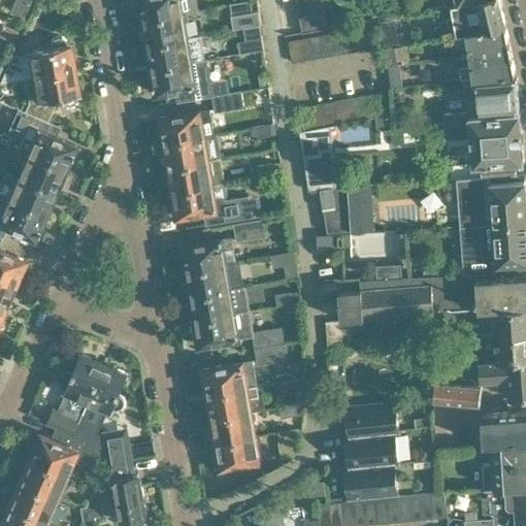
[(137,0),(139,7),(137,10),(139,18),(141,20),(141,21),(182,14),(178,0),(137,0)]
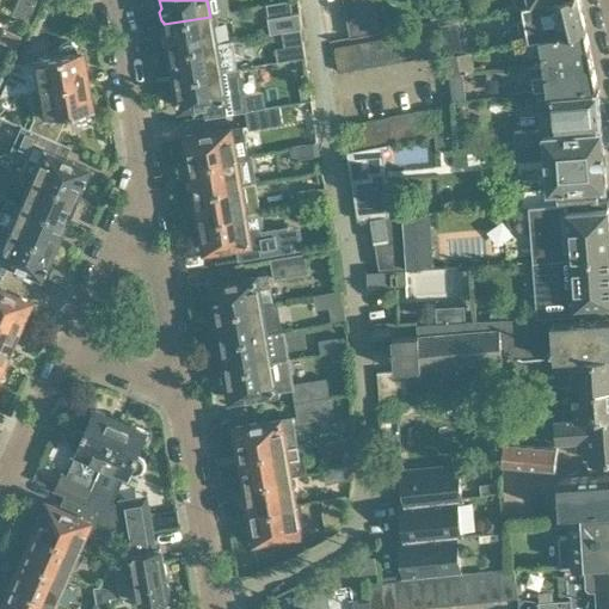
[(565,0),(511,0),(514,8),(521,7),(521,11),(565,0)]
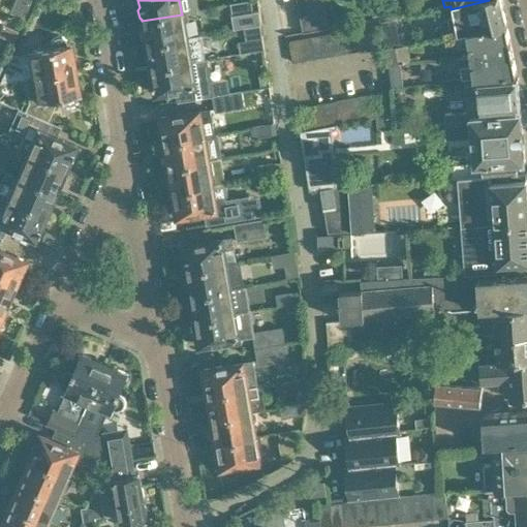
[(505,29),(498,0),(489,0),(451,9),(456,36),(456,38),(505,29)]
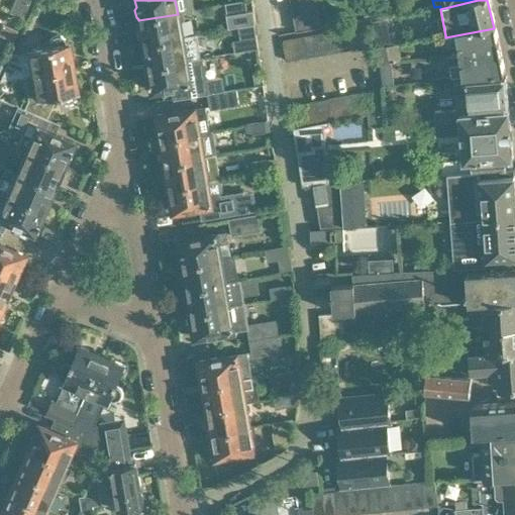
[(243,13),(242,3),(242,2),(224,5),(226,16),(243,13)]
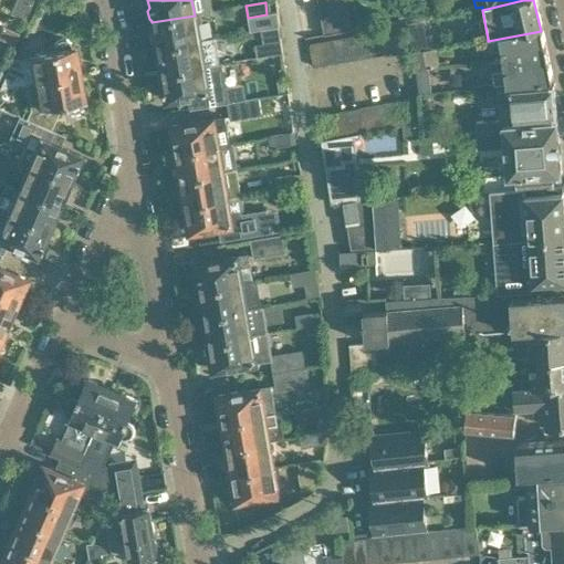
[(348,17),(345,2),(316,8),(319,22),(348,17)]
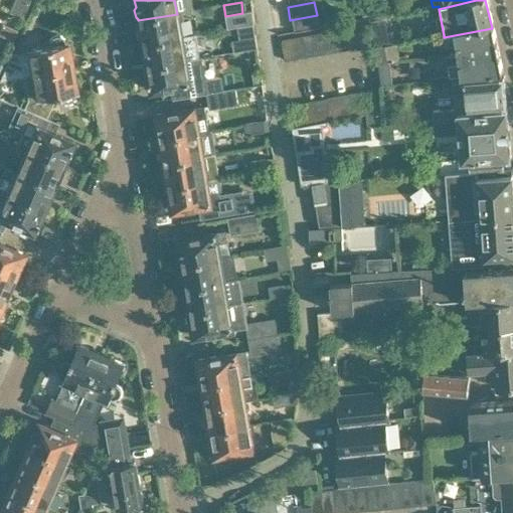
[(181,38),(177,14),(138,20),(140,31),(138,33),(139,41),(142,43),(142,44),(181,38)]
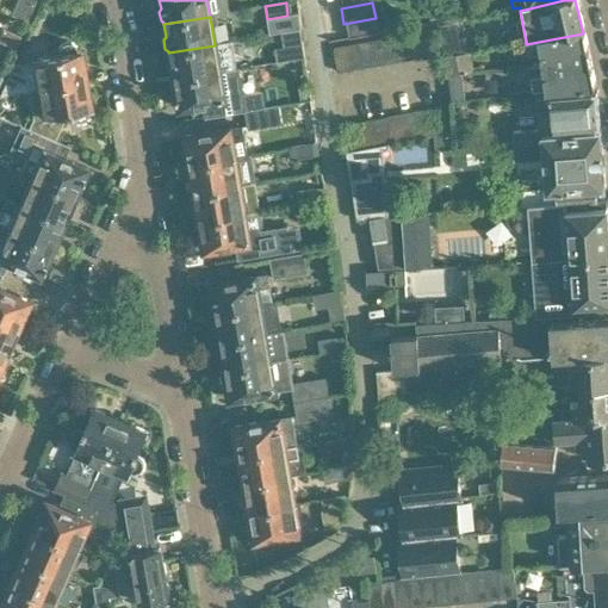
[(378,35),(376,18),(343,24),(347,39),(347,41),(378,35)]
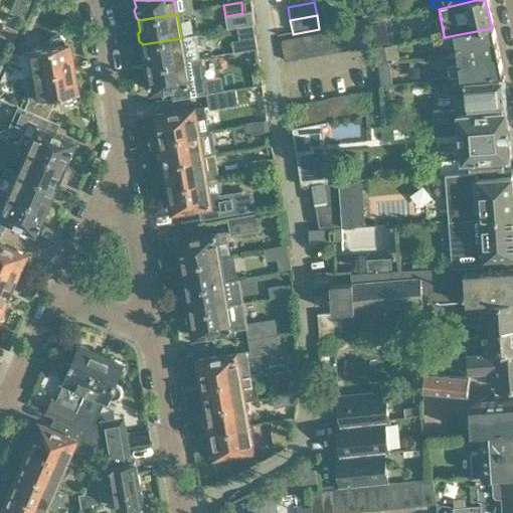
[(378,24),(368,26),(373,49),(383,47),(378,24)]
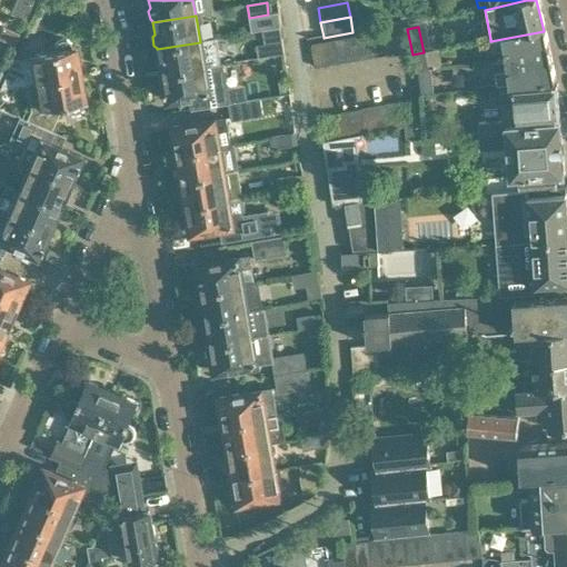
[(282,56),(278,28),(270,29),(261,30),(264,46),(266,58),(274,58),(282,56)]
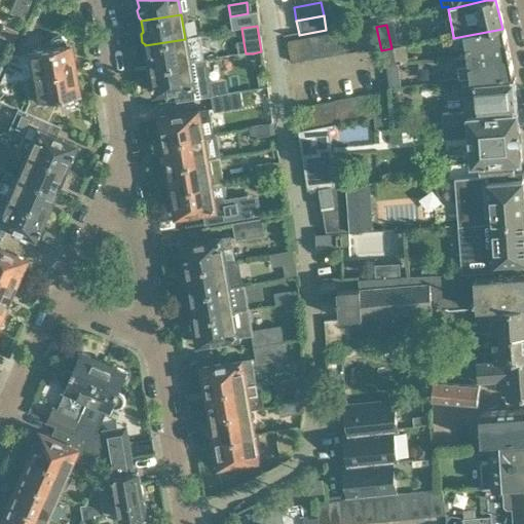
[(373,28),(362,29),(366,50),(376,48),(373,28)]
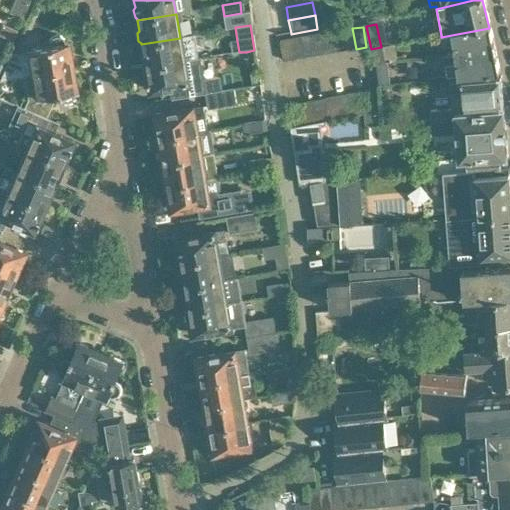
[(356,49),(352,28),(342,30),(345,51),(356,49)]
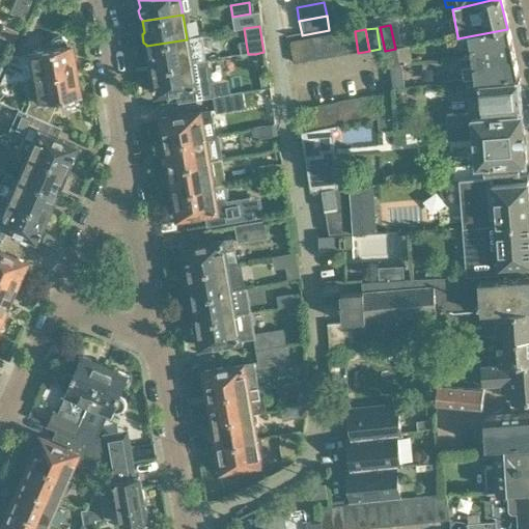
[(512,52),(507,29),(457,38),(457,36),(454,36),(456,48),(452,49),(454,61),(512,52)]
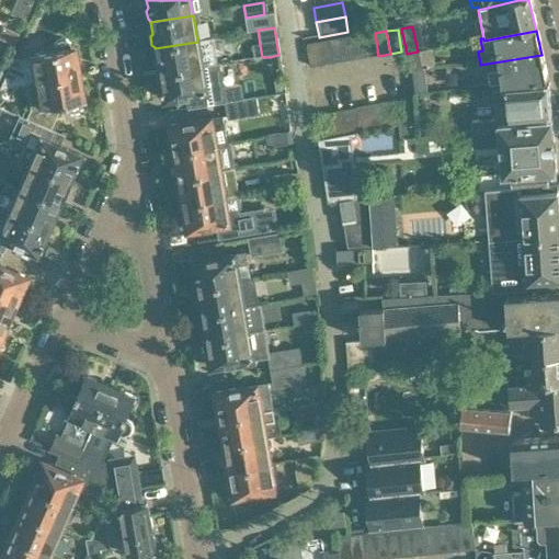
[(9,32),(4,42),(12,45),(15,35),(9,32)]
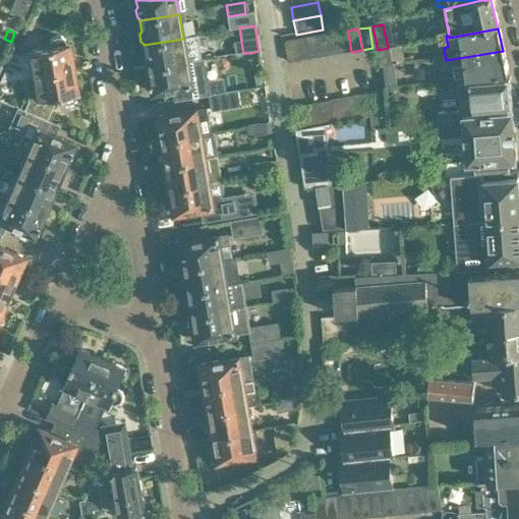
[(351,52),(348,31),(336,33),(340,54),(351,52)]
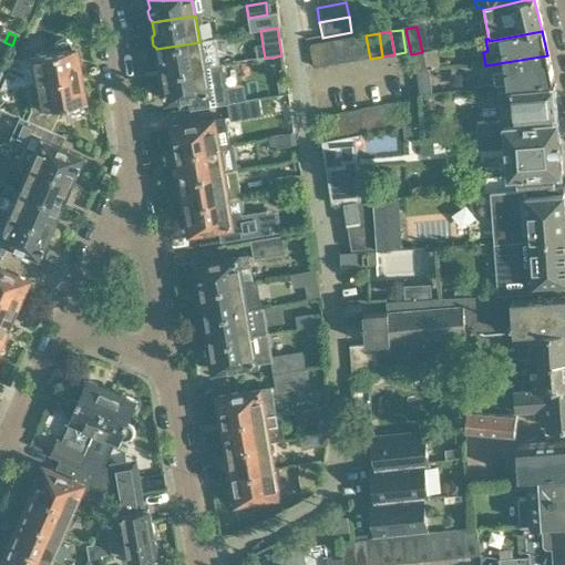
[(370,59),(366,36),(355,38),(358,60),(370,59)]
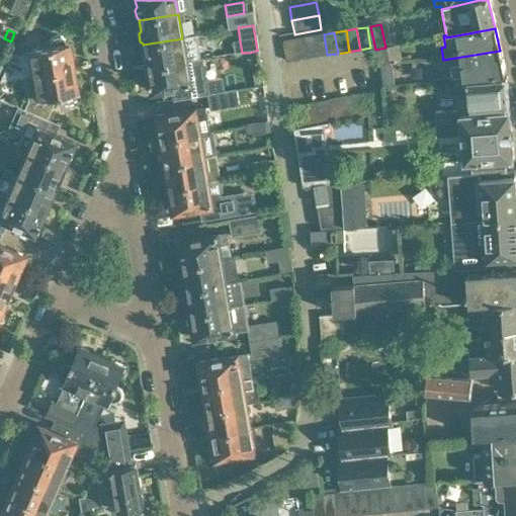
[(327,55),(324,34),(313,36),(317,57),(327,55)]
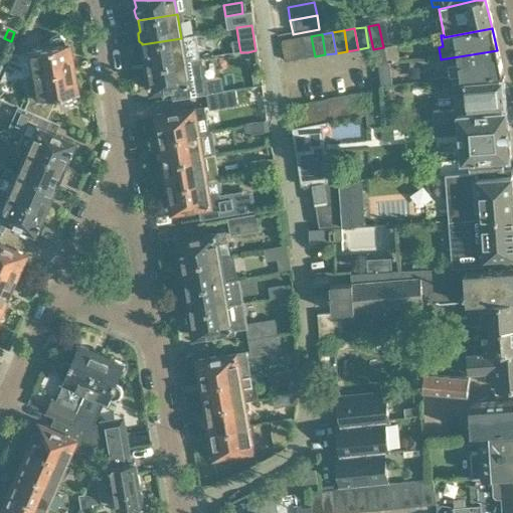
[(62,45),(61,40),(60,39),(59,38),(58,37),(57,36),(56,36),(55,36),(54,35),(52,36),(50,36),(49,37),(48,39),(47,40),(47,41),(47,43),(47,47),(24,52),(24,53),(16,55),(10,53),(0,76),(0,82),(14,80),(14,79),(21,78),(28,77),(68,69),(66,59),(68,56),(66,48),(63,47),(63,45),(62,45)]
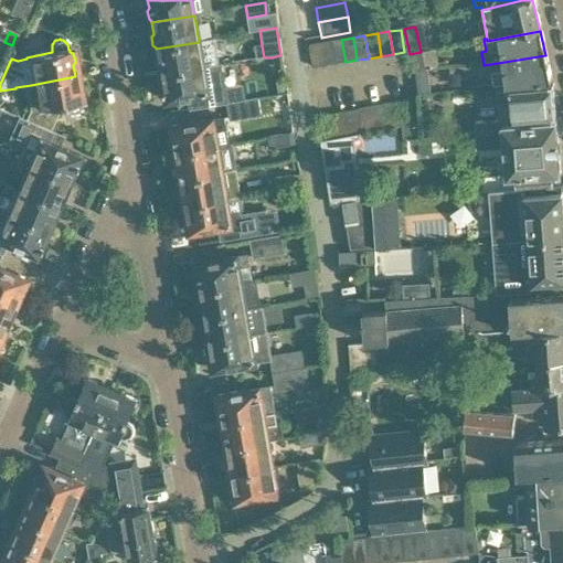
[(219,65),(214,39),(199,42),(156,49),(156,51),(153,53),(156,62),(158,65),(160,75),(203,67),(219,65)]
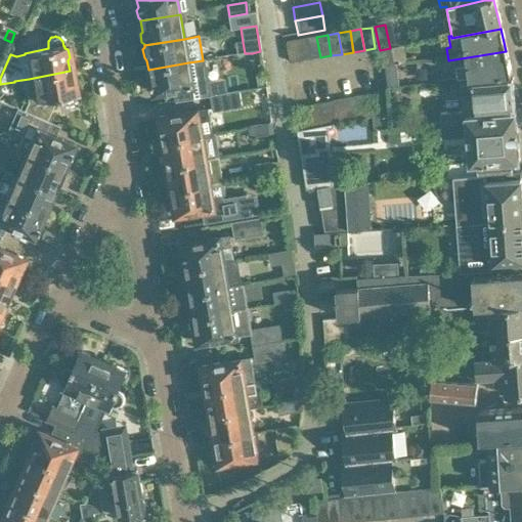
[(320,57),(316,37),(305,39),(309,59),(320,57)]
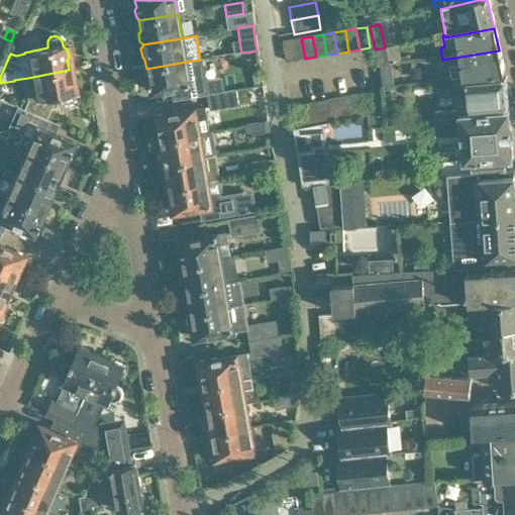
[(305,59),(301,38),(291,40),(294,61),(305,59)]
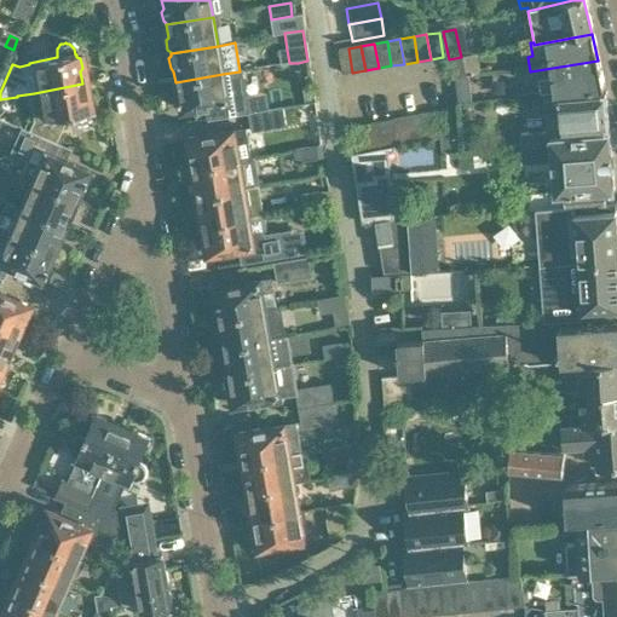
[(352,73),(349,48),(335,51),(339,75),(352,73)]
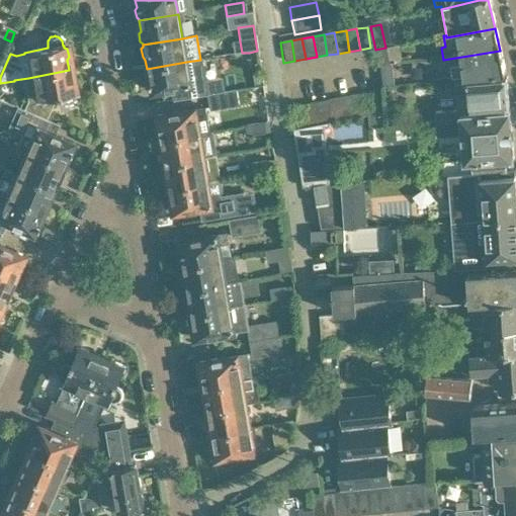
[(400,63),(397,46),(385,48),(375,50),(378,66),(400,63)]
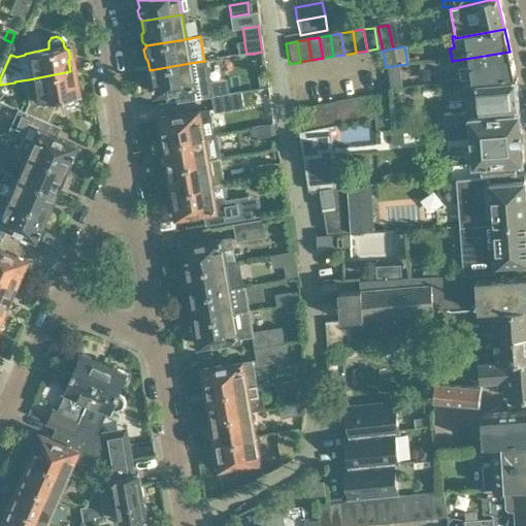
[(514,77),(510,52),(452,61),(453,69),(457,68),(459,83),(514,77)]
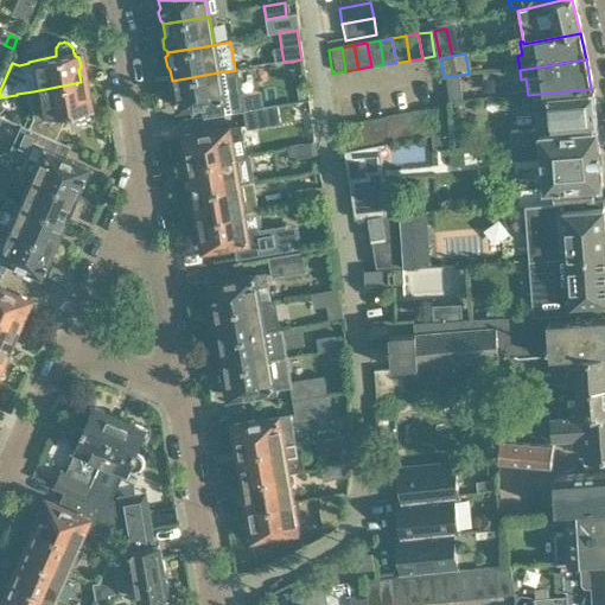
[(235,70),(218,72),(172,81),(172,83),(171,87),(172,95),(174,97),(177,109),(199,106),(202,120),(242,113),(235,70)]
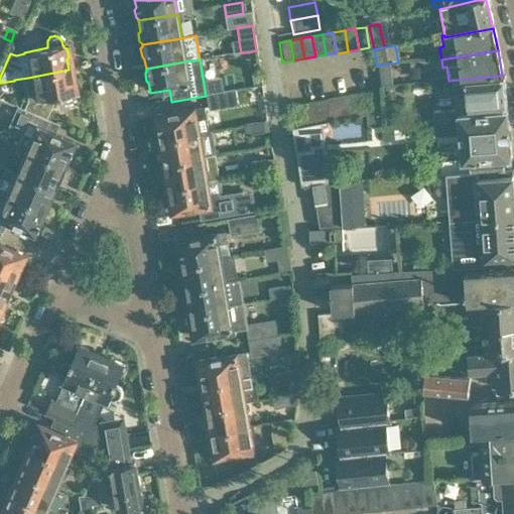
[(28,78),(21,79),(25,103),(22,110),(44,119),(51,104),(49,98),(57,96),(57,100),(58,101),(58,103),(60,104),(61,105),(63,106),(65,106),(67,106),(69,105),(70,104),(71,103),(72,101),(73,100),(73,98),(72,95),(73,94),(73,92),(75,89),(74,83),(71,81),(69,70),(28,78)]
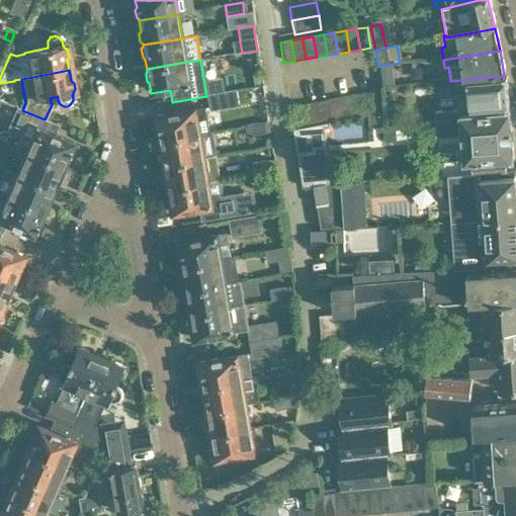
[(260,75),(251,76),(253,88),(262,87),(260,75)]
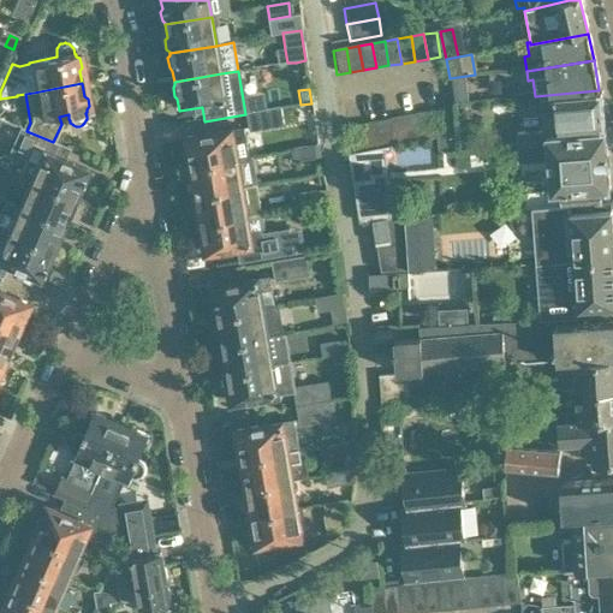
[(274,90),(251,91),(251,107),(275,106),(274,90)]
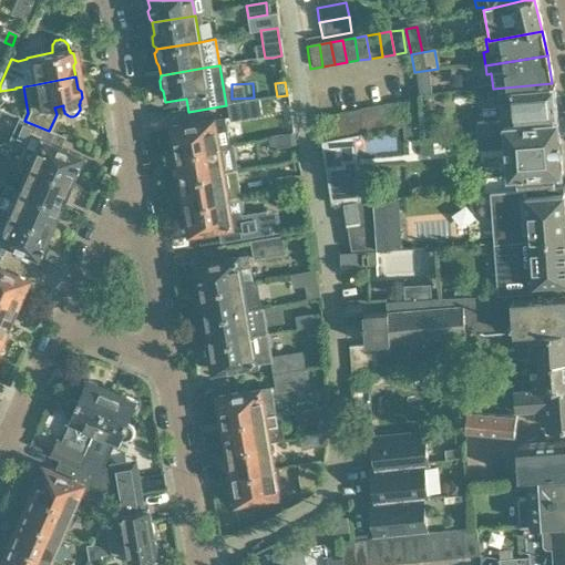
[(497,92),(486,92),(490,123),(500,122),(556,117),(554,86),(497,92)]
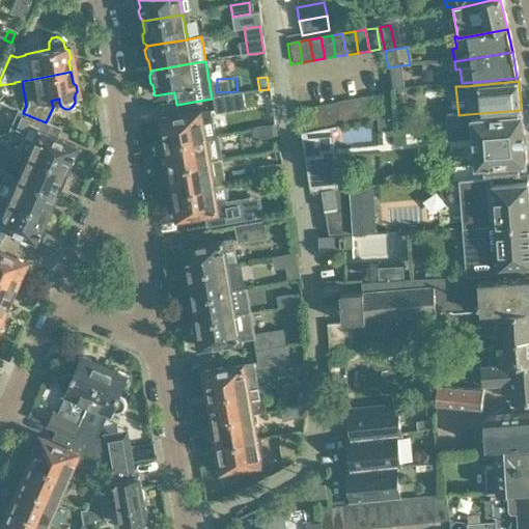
[(245,109),(243,94),(242,93),(212,99),(215,114),(245,109)]
